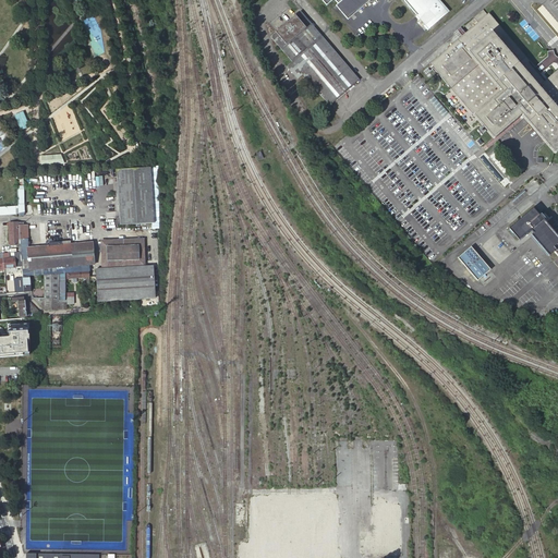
[(342,0),(338,3),(336,5),(348,20),(371,0),(403,0),(421,20),(425,25),(428,29),(448,12),(437,0),(342,0)]
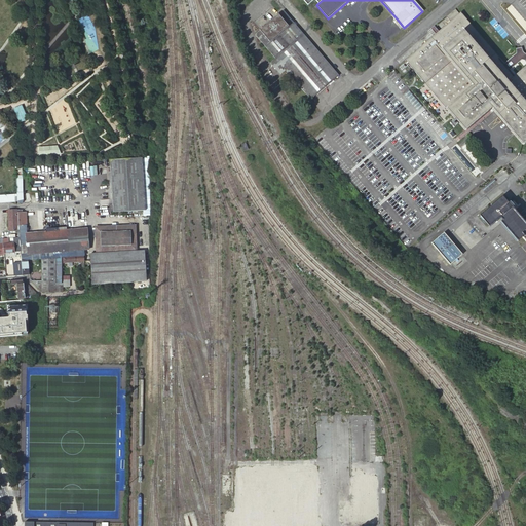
[(459,13),(455,9),(447,16),(450,21),(405,60),(467,134),(494,110),(523,144),(525,141),(525,103),(525,102),(525,101),(525,65),(513,77),(497,59),(499,58),(461,12),(459,13)]
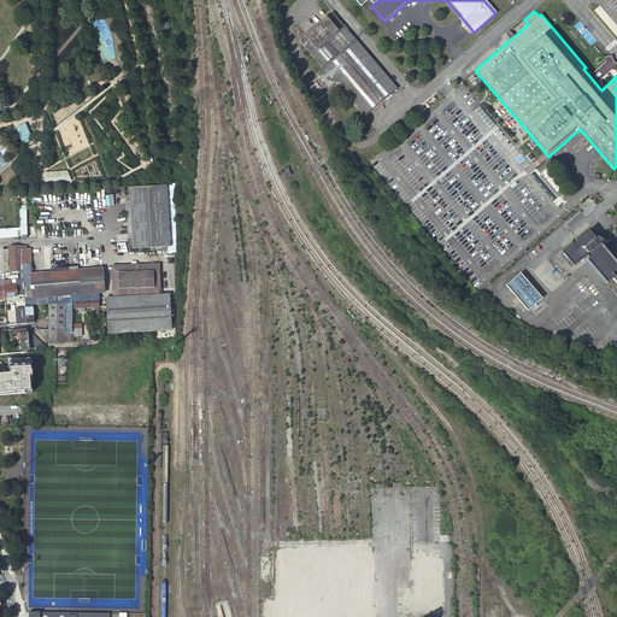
[(398,89),(331,12),(299,40),(323,69),(317,74),(329,88),(335,82),(365,117),(398,89)]
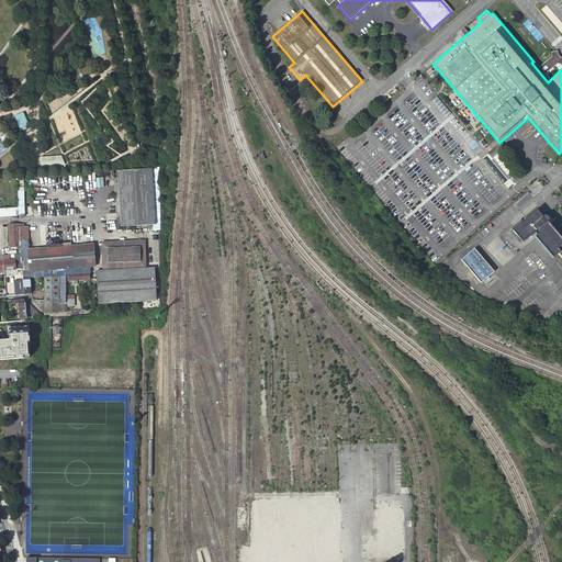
[(561,56),(555,51),(543,64),(550,69),(558,62),(560,64),(561,62),(561,56)]
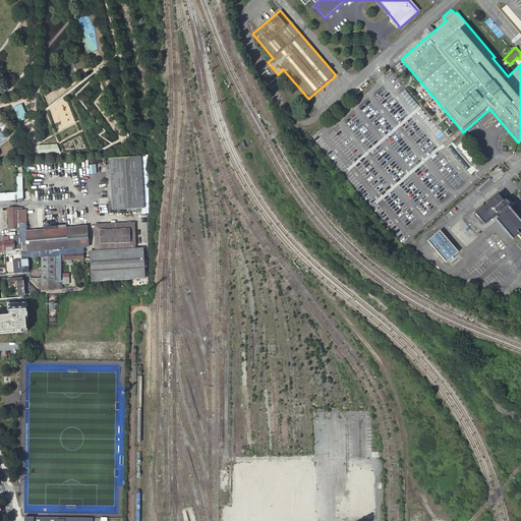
[(13,108),(19,121),(26,118),(21,104),(13,108)]
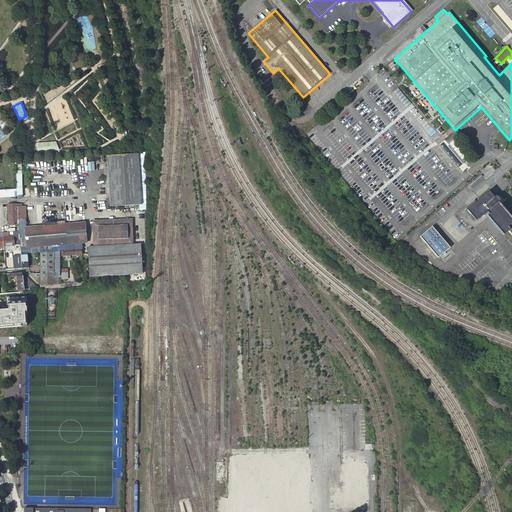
[(37,152),(58,150),(55,141),(36,143),(37,152)]
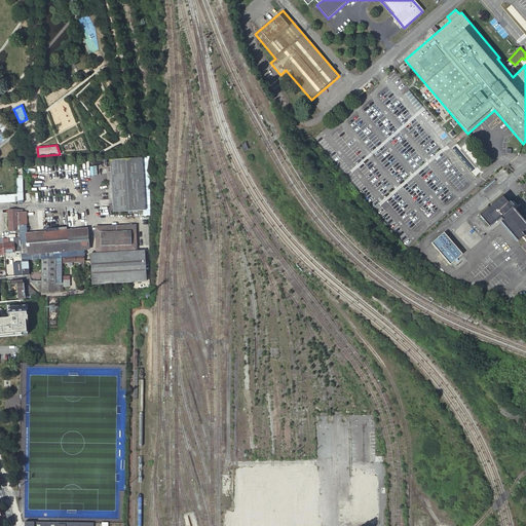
[(109,160),(113,213),(145,211),(143,166),(146,166),(146,160),(142,160),(142,158),(109,160)]
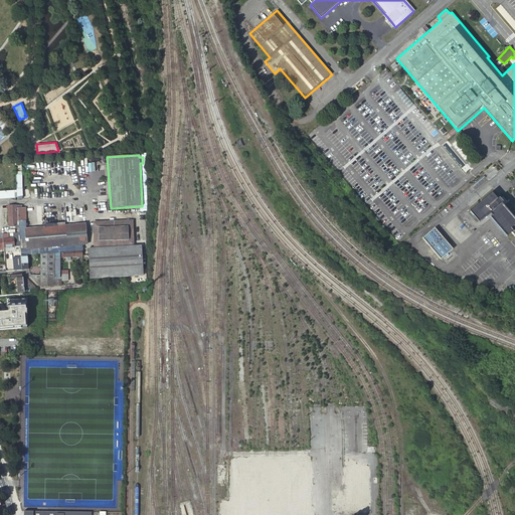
[(10,172),(11,189),(17,189),(22,189),(21,172),(10,172)]
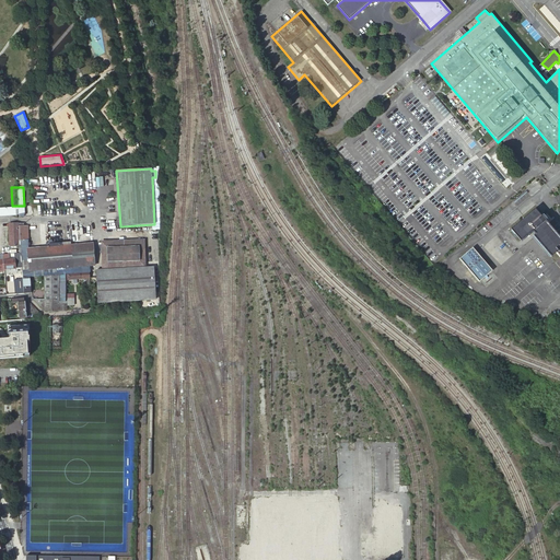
[(540,217),(534,209),(511,230),(521,240),(532,230),(535,234),(534,236),(551,256),(559,247),(559,238),(545,221),(546,220),(541,216),(540,217)]
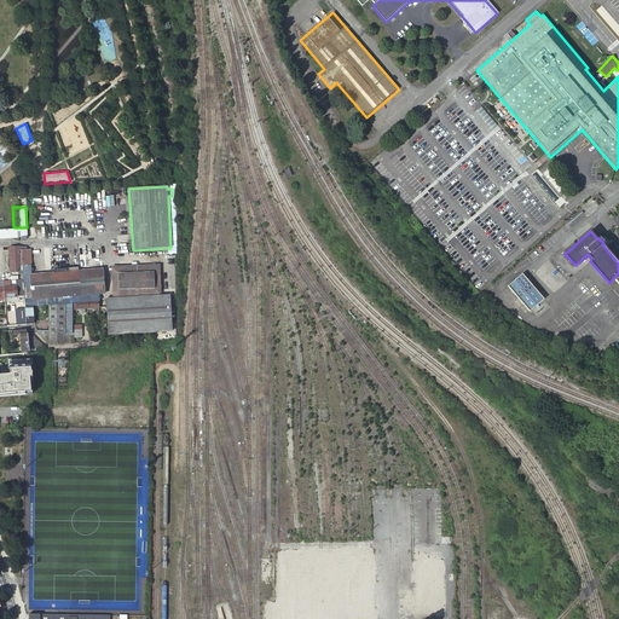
[(23,287),(24,300),(32,299),(32,300),(104,294),(103,270),(32,276),(30,249),(25,249),(25,247),(10,248),(10,272),(22,272),(22,279),(23,279),(23,287)]
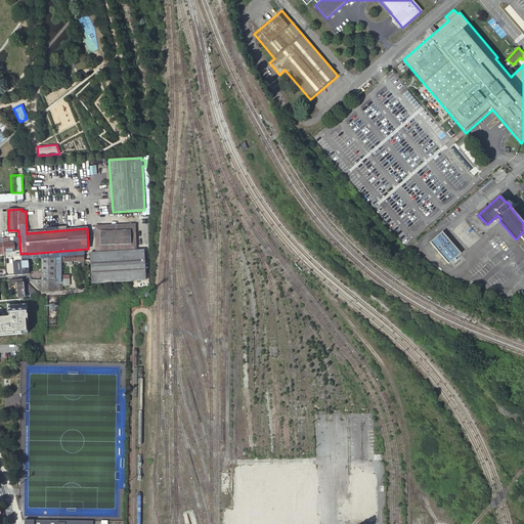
[(95,226),(95,251),(136,250),(135,225),(95,226)]
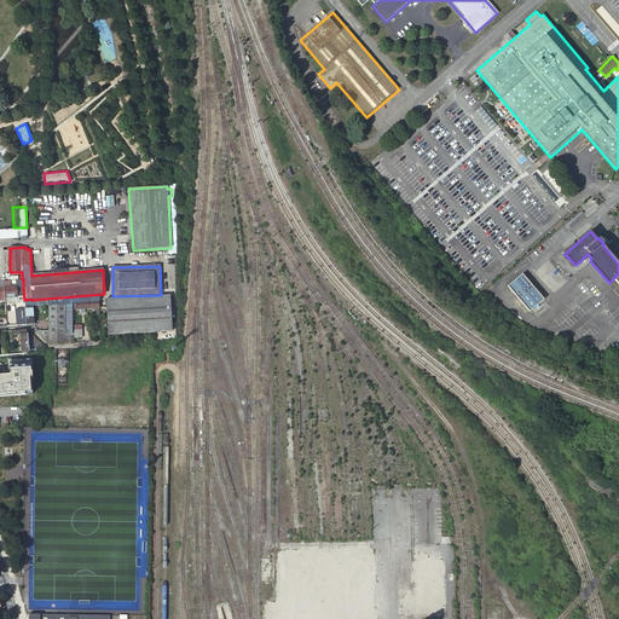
[(544,299),(522,273),(508,287),(530,311),(544,299)]
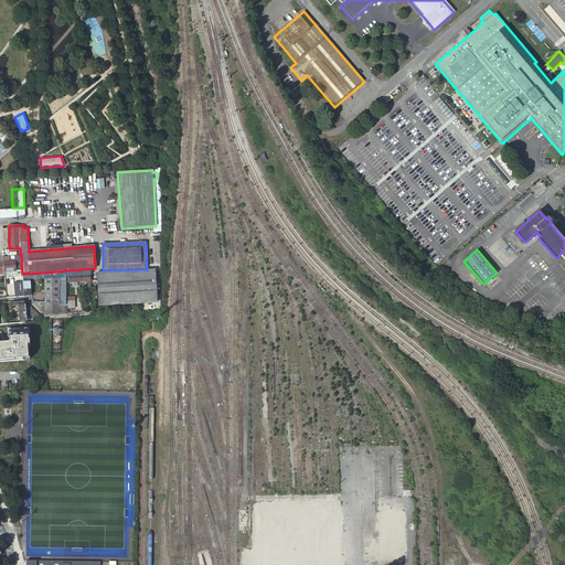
[(3,262),(4,272),(16,270),(16,262),(14,262),(10,262),(8,262),(7,256),(3,256),(3,257),(3,262)]
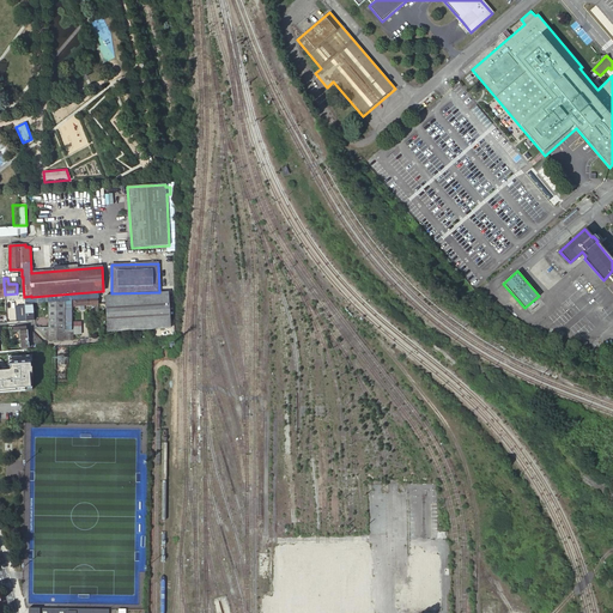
[(105,296),(107,332),(170,328),(169,292),(105,296)]
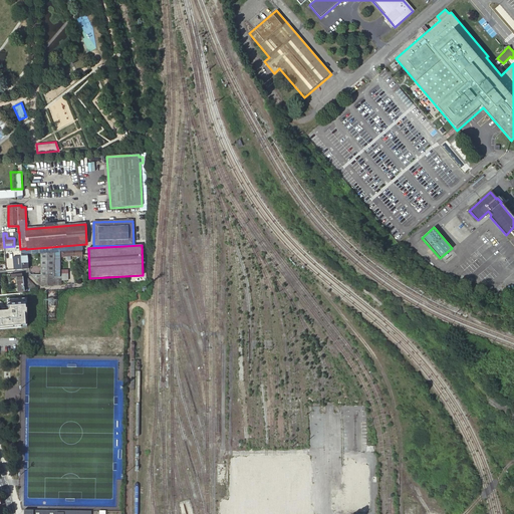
[(82,250),(61,252),(61,257),(66,257),(71,256),(80,256),(80,261),(82,260),(82,250)]
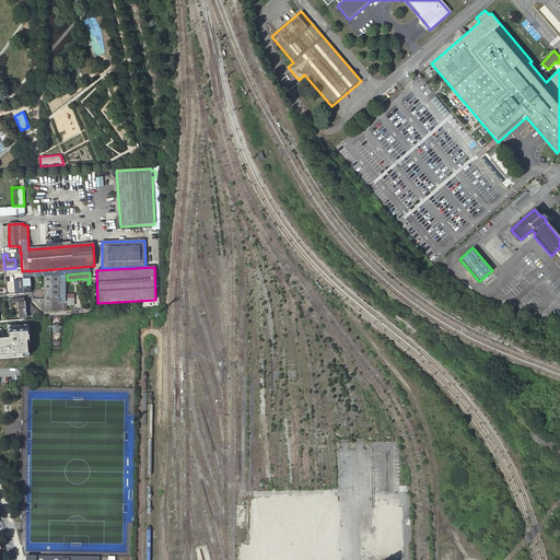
[(45,300),(45,311),(51,312),(60,311),(67,311),(67,305),(67,299),(67,280),(67,275),(45,277),(45,279),(45,290),(45,300)]
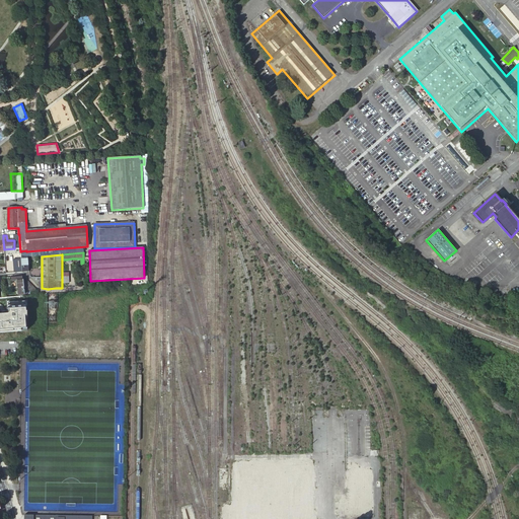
[(21,257),(22,272),(28,272),(27,261),(42,258),(42,256),(21,257)]
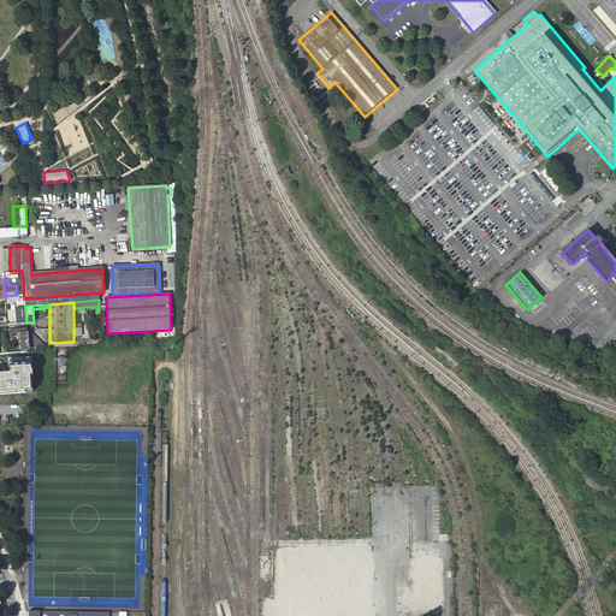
[(29,350),(48,349),(34,335),(33,332),(28,333),(28,332),(27,332),(27,327),(13,329),(15,333),(21,333),(22,350),(29,349),(29,350)]
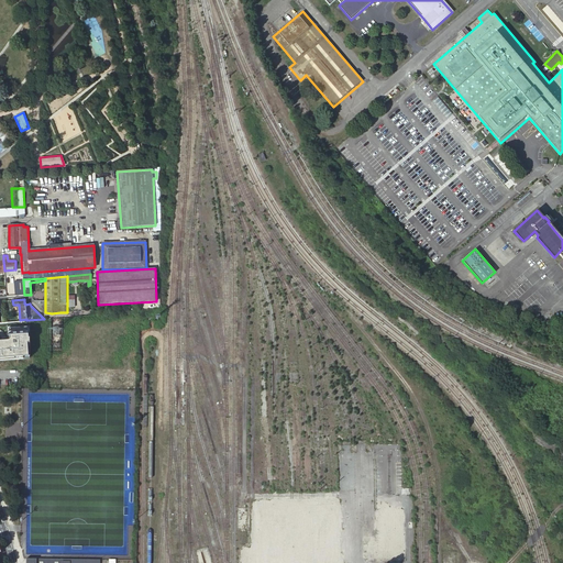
[(0,360),(30,359),(29,327),(7,328),(8,338),(7,340),(0,340),(0,360)]
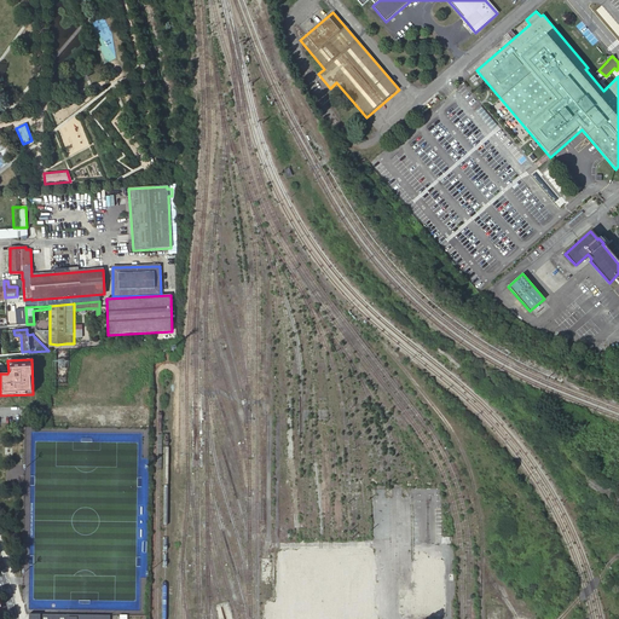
[(406,487),(385,489),(385,485),(372,485),(372,498),(406,497),(406,487)]
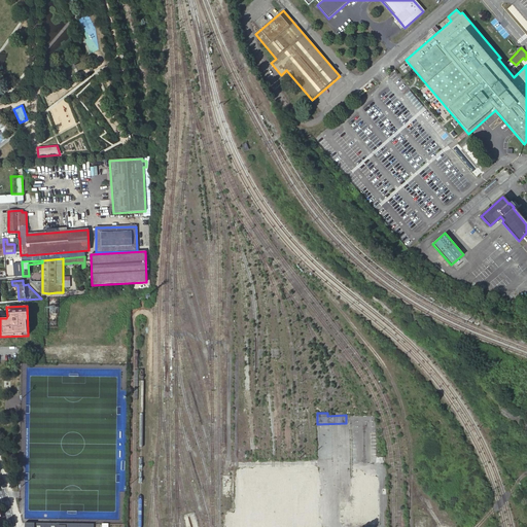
[(374,432),(374,416),(355,416),(355,432),(374,432)]
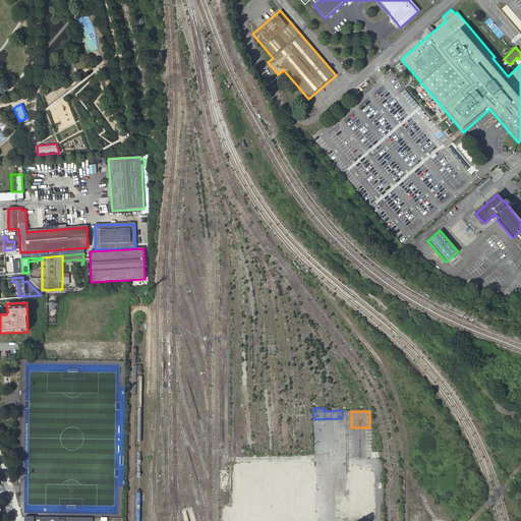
[(313,520),(313,463),(233,464),(233,509),(230,509),(222,509),(221,520),(313,520)]
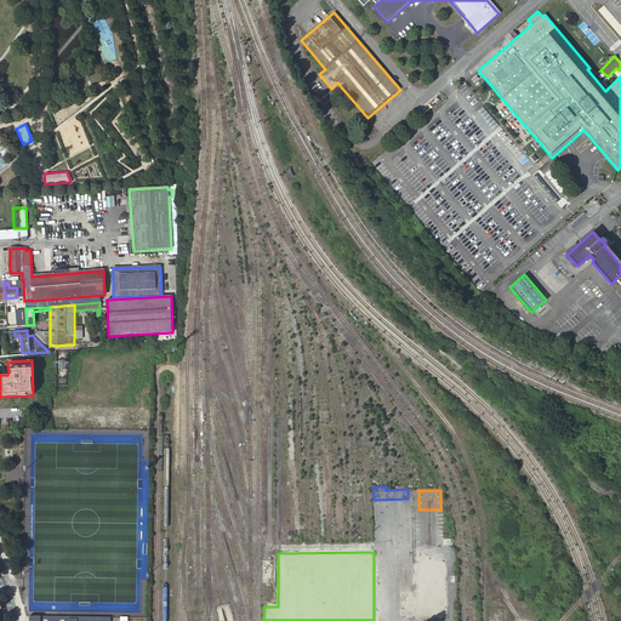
[(444,616),(443,562),(419,563),(419,597),(405,597),(405,617),(419,617),(444,616)]
